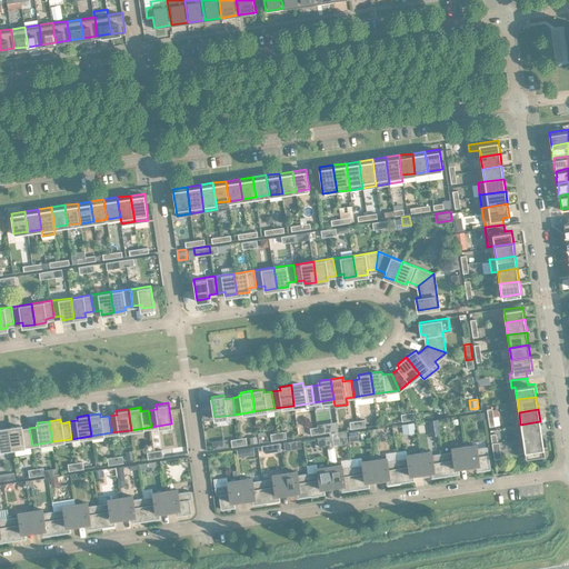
[(413,421),(401,423),(403,433),(416,431),(413,421)]
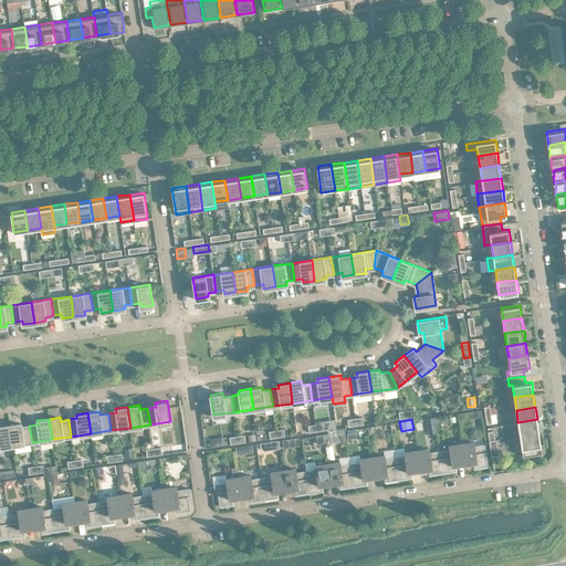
[(517,422),(520,435),(538,432),(537,419),(517,422)]
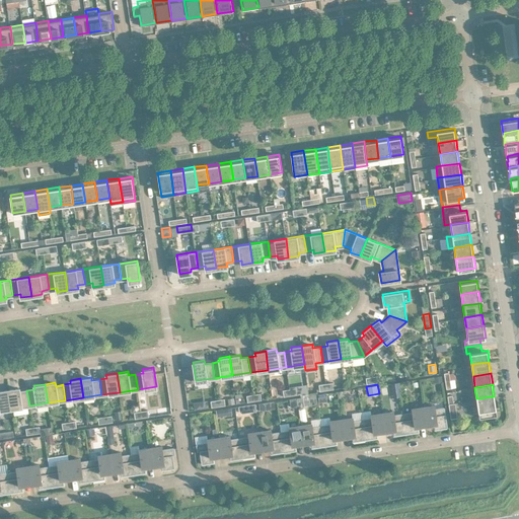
[(19,387),(8,389),(11,409),(29,405),(26,390),(19,391),(19,387)]
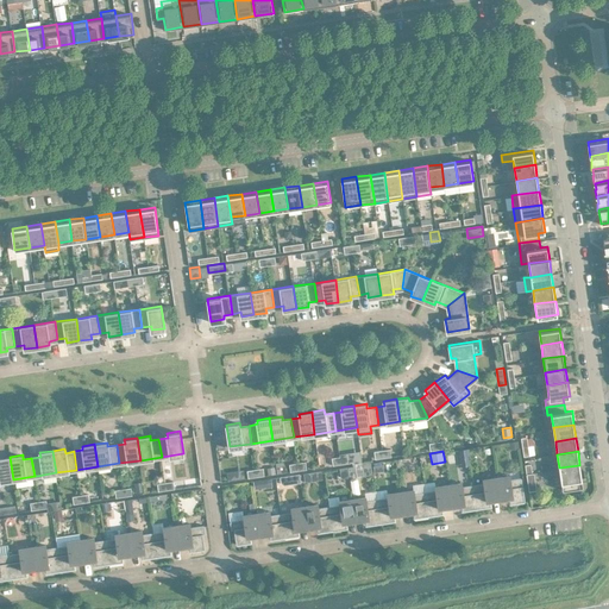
[(0,481),(13,479),(10,457),(0,458),(0,481)]
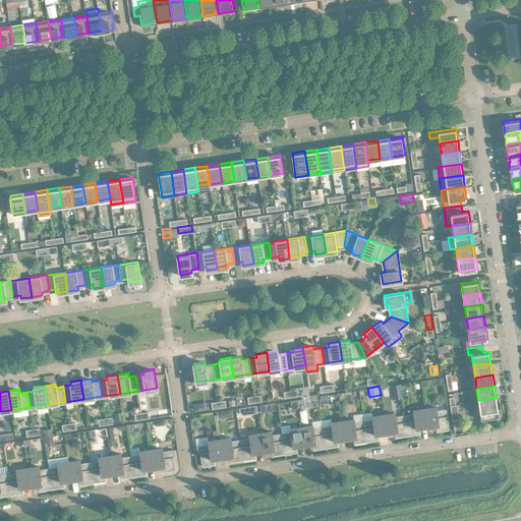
[(316,394),(309,395),(311,406),(319,405),(316,394)]
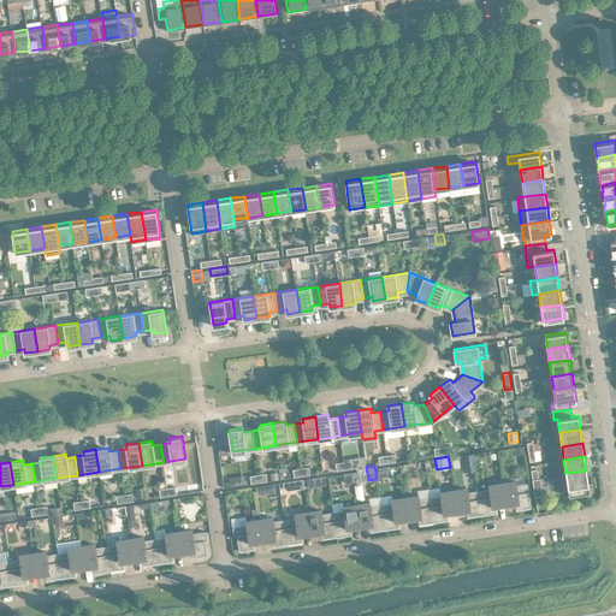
[(586,471),(566,473),(569,495),(590,492),(586,471)]
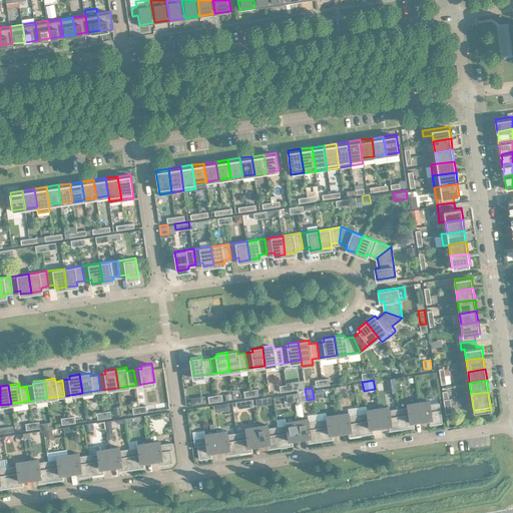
[(448,398),(443,398),(445,413),(452,412),(450,397),(448,398)]
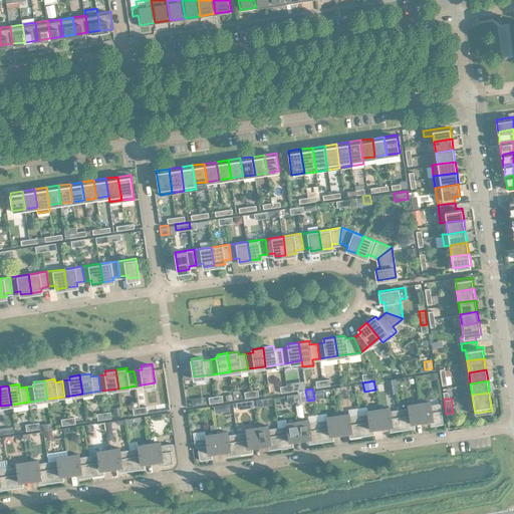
[(430,401),(419,402),(422,420),(430,419),(431,424),(443,422),(440,403),(431,404),(430,401)]
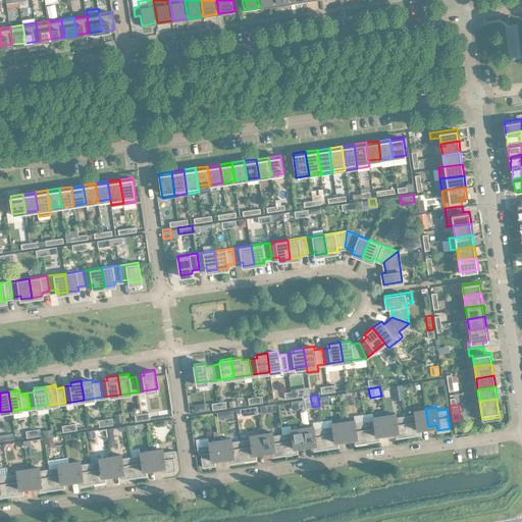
[(415,414),(406,415),(408,434),(420,433),(420,427),(428,426),(425,408),(414,410),(415,414)]
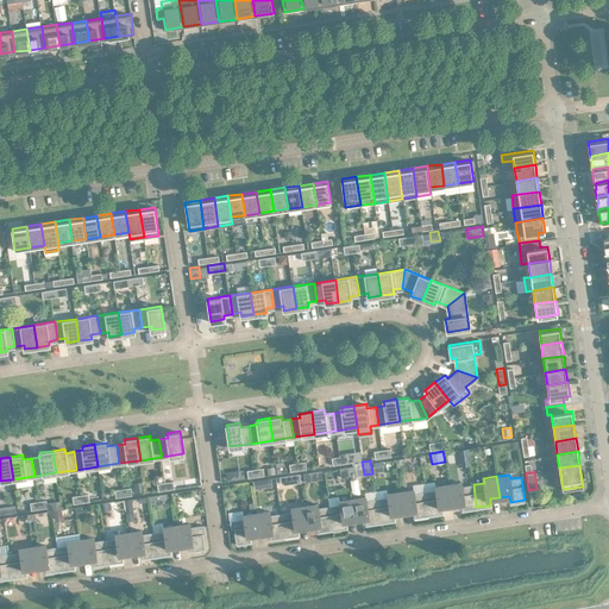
[(462,482),(449,483),(451,504),(462,503),(462,509),(476,507),(473,484),(462,485),(462,482)]
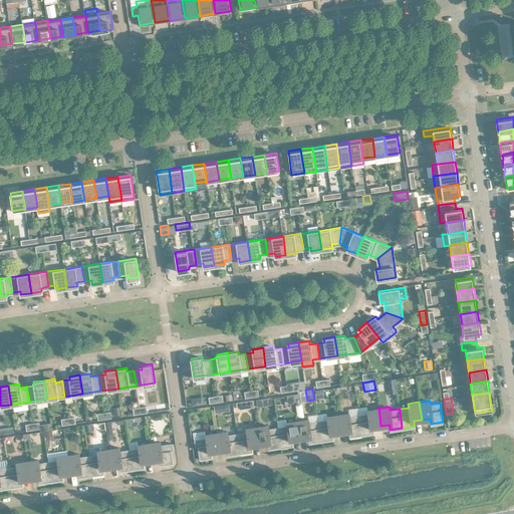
[(367,414),(358,415),(361,434),(373,433),(372,427),(380,426),(378,408),(367,410),(367,414)]
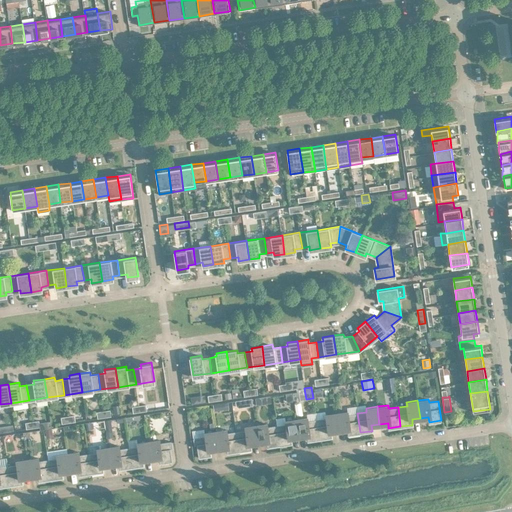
[(348,411),(336,412),(339,430),(347,429),(348,434),(360,432),(357,413),(348,415),(348,411)]
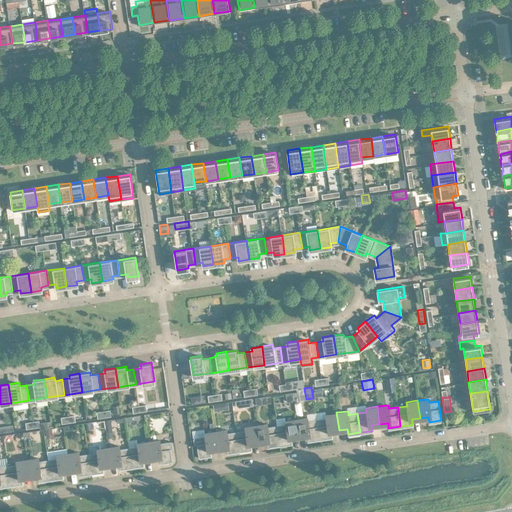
[(326,418),(317,419),(320,439),(332,437),(331,431),(339,430),(336,412),(325,414),(326,418)]
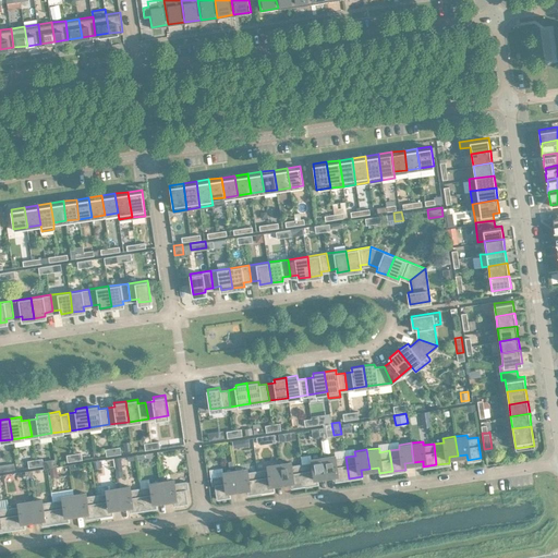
[(335,455),(323,456),(326,475),(335,474),(336,480),(349,478),(346,457),(336,459),(335,455)]
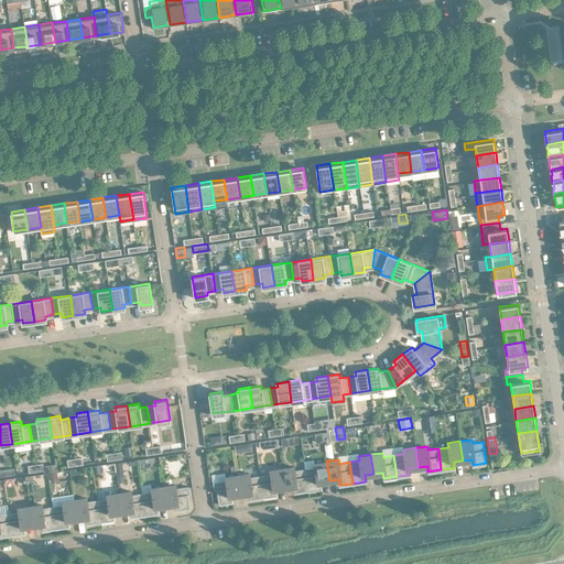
[(315,467),(304,468),(307,490),(321,488),(321,481),(329,480),(326,461),(314,463),(315,467)]
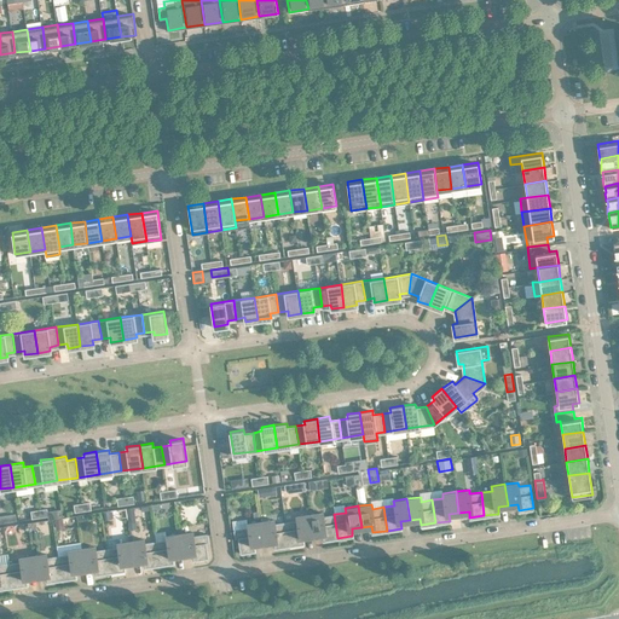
[(323,512),(310,513),(312,534),(323,533),(323,539),(337,538),(334,514),(323,516),(323,512)]
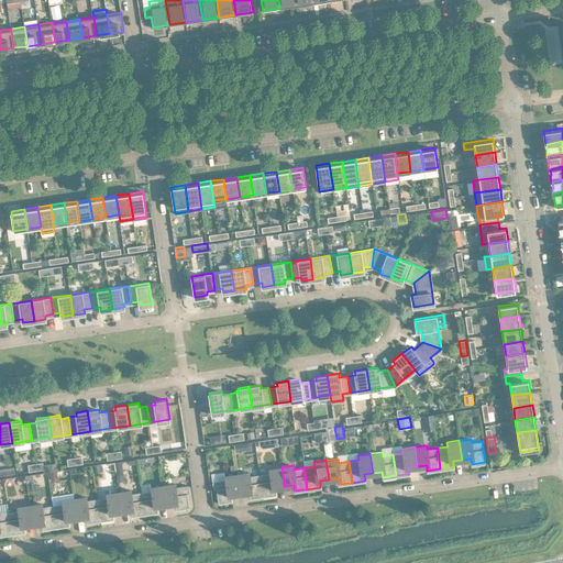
[(269,473),(260,474),(263,496),(276,494),(275,487),(284,486),(282,466),(269,468),(269,473)]
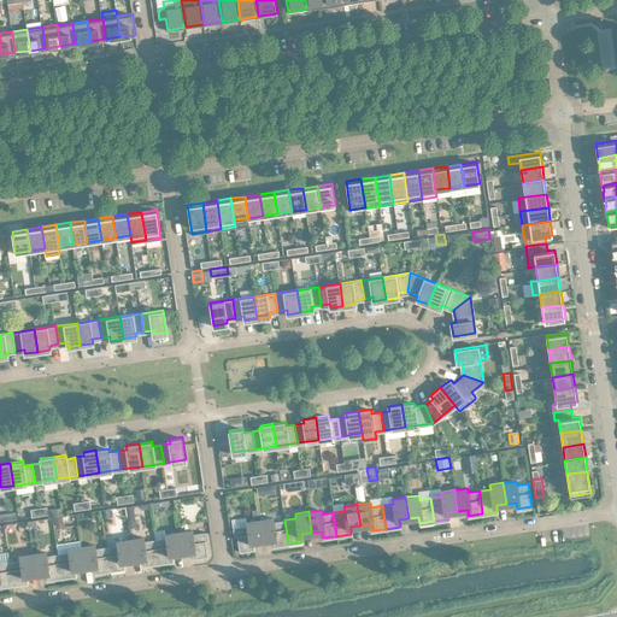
[(272,517),(259,518),(263,540),(272,539),(274,545),(288,544),(285,519),(274,522),(272,517)]
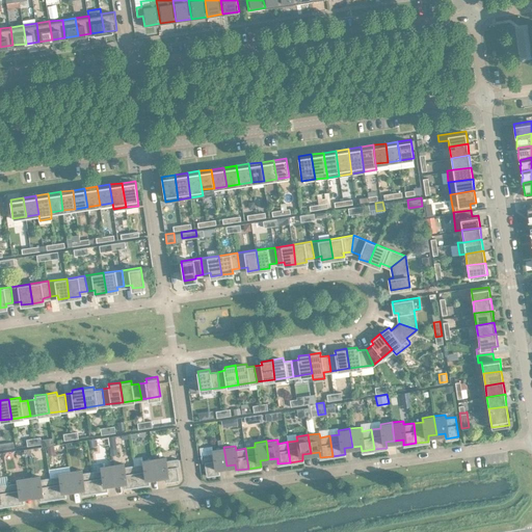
[(227,466),(223,447),(212,449),(213,453),(201,455),(202,462),(204,461),(206,475),(219,473),(218,467),(227,466)]
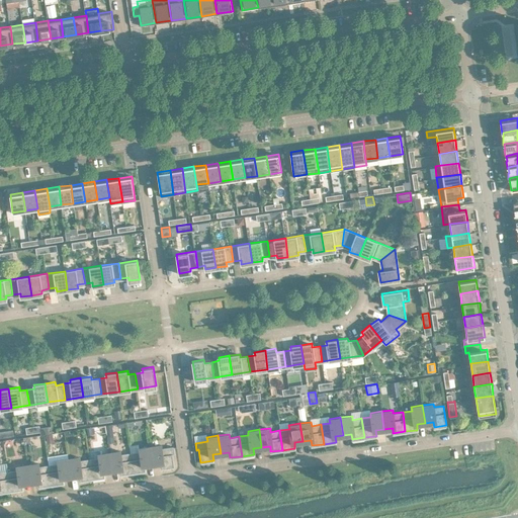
[(161,444),(150,445),(153,463),(161,462),(162,467),(174,466),(172,453),(175,453),(174,446),(162,448),(161,444)]
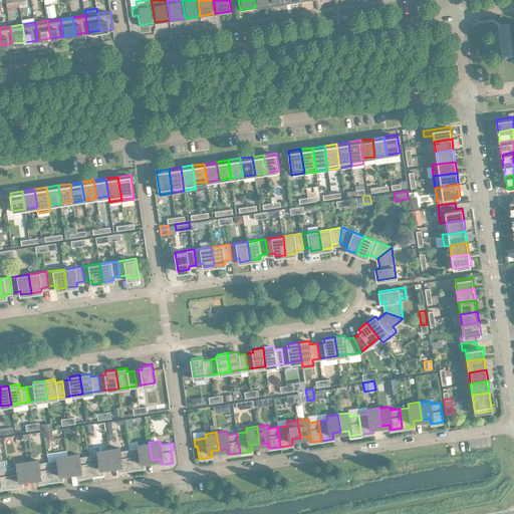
[(139,448),(130,449),(132,469),(144,467),(144,461),(152,460),(149,442),(138,444),(139,448)]
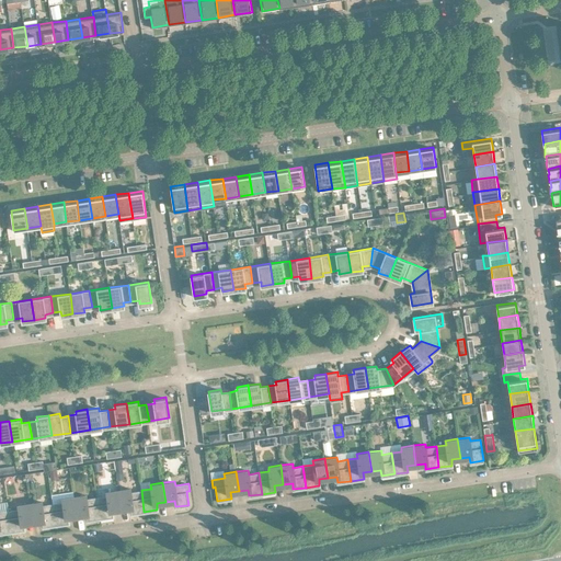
[(130,488),(118,489),(121,508),(130,507),(130,513),(144,512),(141,490),(130,492),(130,488)]
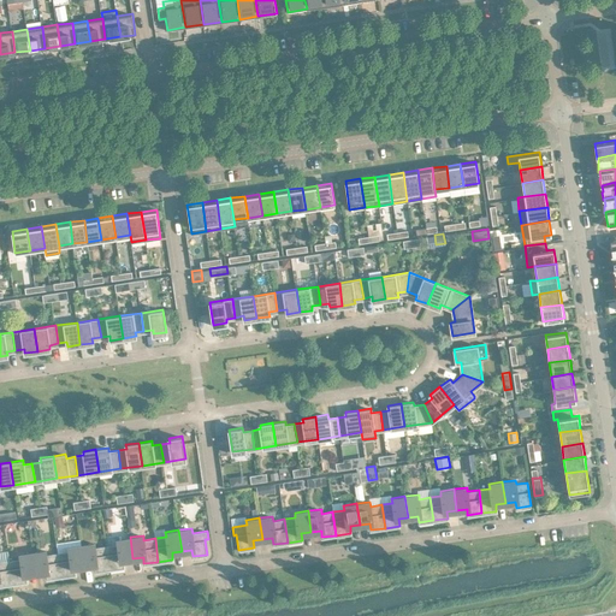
[(117,544),(106,545),(110,569),(124,567),(123,560),(132,558),(130,537),(117,539),(117,544)]
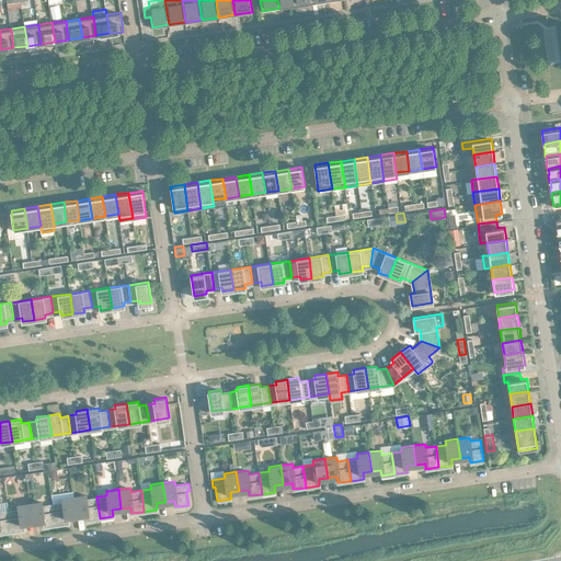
[(87,494),(75,495),(77,515),(86,514),(87,519),(100,518),(96,496),(87,499),(87,494)]
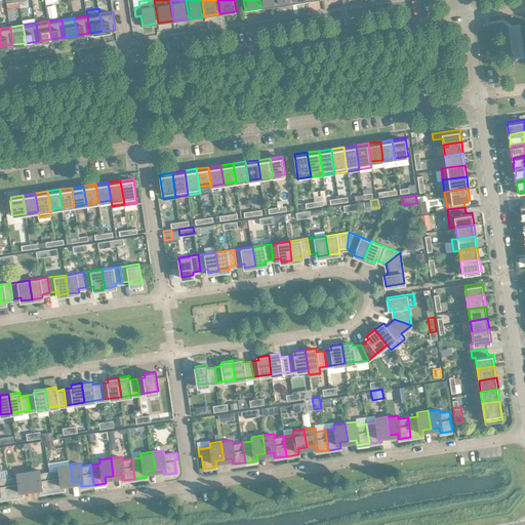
[(58,470),(49,471),(52,491),(65,489),(64,483),(72,482),(70,463),(57,466),(58,470)]
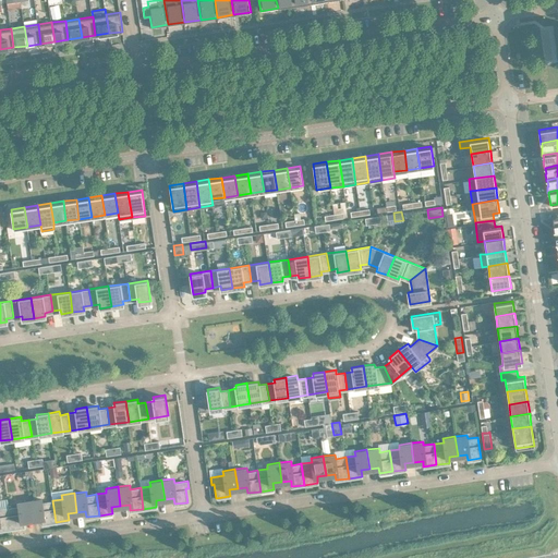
[(41,498),(29,499),(33,519),(41,518),(43,523),(56,522),(52,500),(43,502),(41,498)]
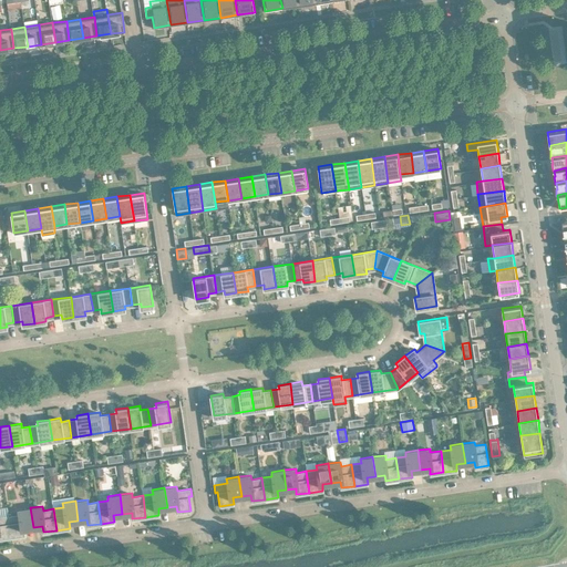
[(19,514),(9,515),(11,537),(24,535),(24,528),(33,527),(30,507),(18,509),(19,514)]
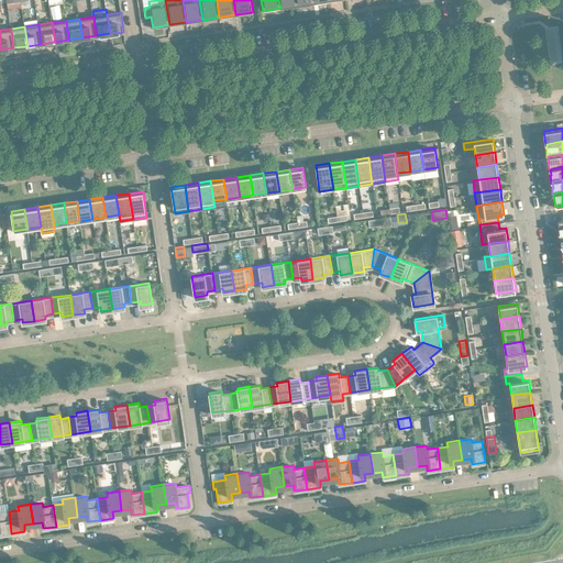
[(0,534),(11,533),(9,511),(0,512),(0,534)]
